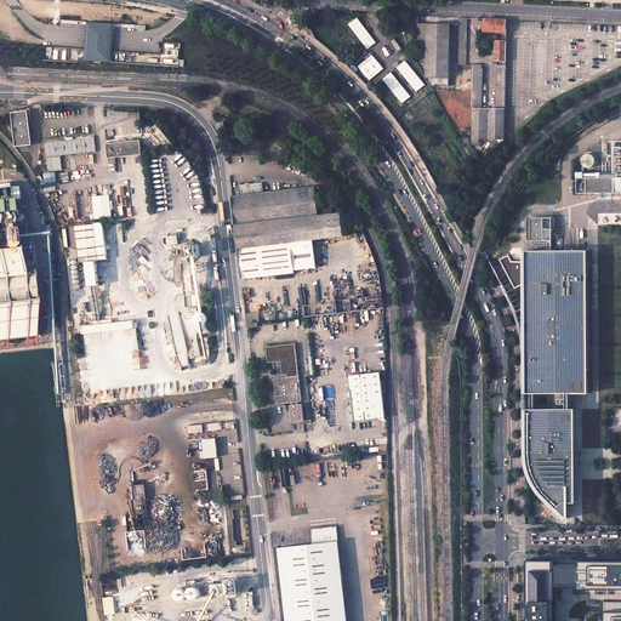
[(368,50),(376,43),(357,17),(348,24),(368,50)]
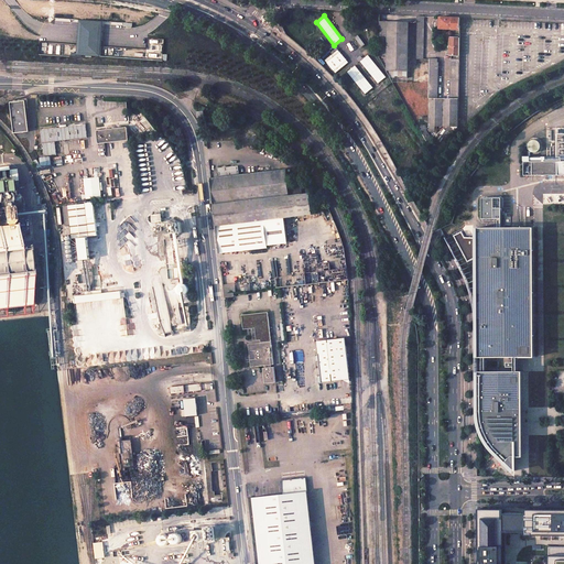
[(76,46),(75,56),(99,58),(100,47),(101,34),(101,24),(78,22),(77,32),(76,46)]
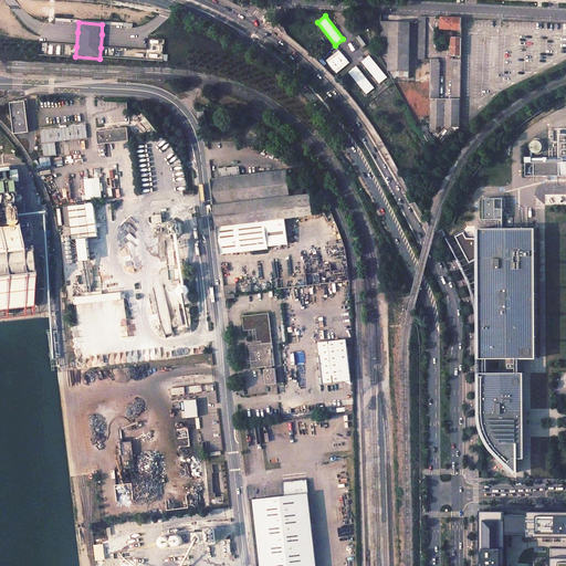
[(409,77),(410,23),(383,22),(383,55),(388,55),(388,72),(394,72),(394,77),(409,77)]
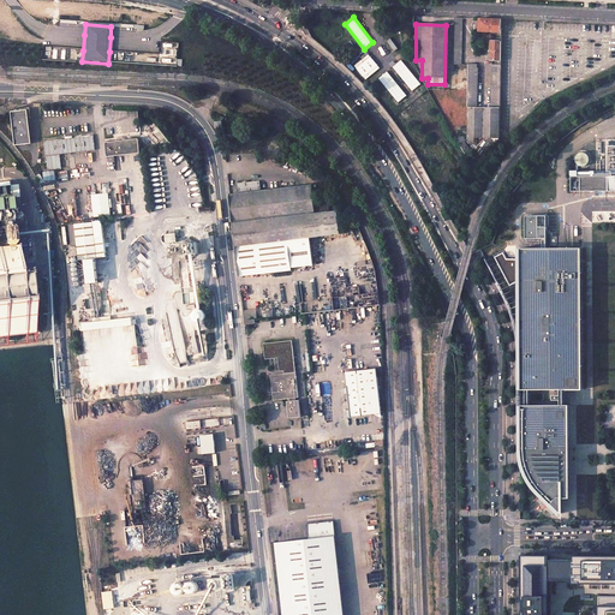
[(501,61),(501,41),(489,41),(489,61),(501,61)]
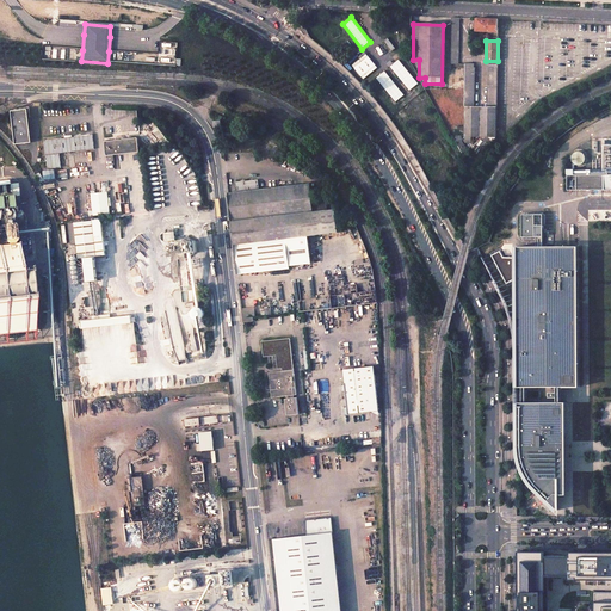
[(159,53),(109,50),(109,61),(177,65),(178,42),(160,42),(159,53)]
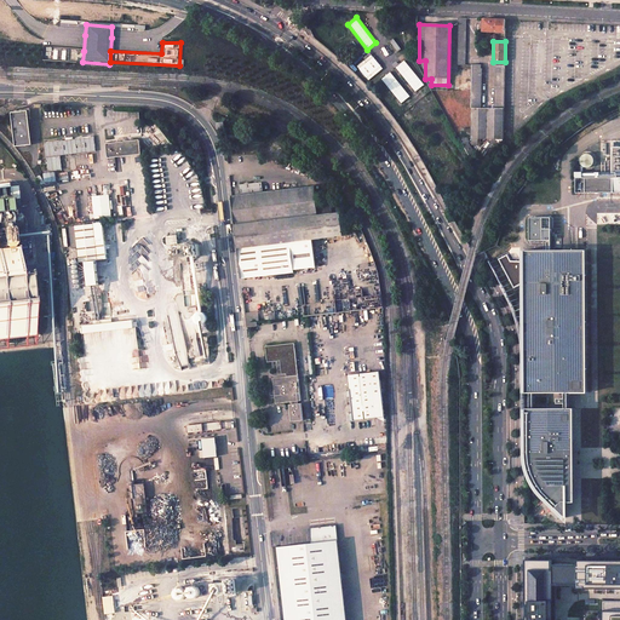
[(356,67),(368,81),(383,68),(371,55),(356,67)]
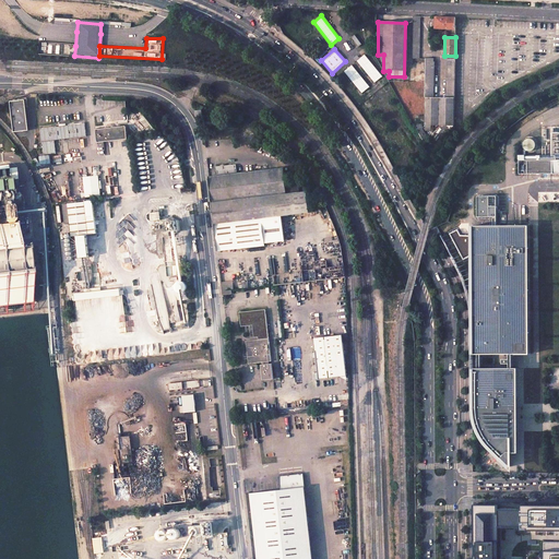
[(365,55),(357,61),(375,83),(382,76),(365,55)]
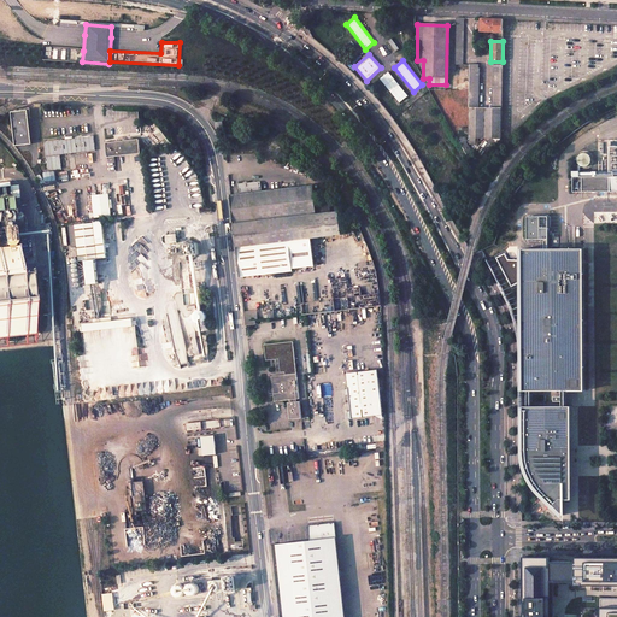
[(503,119),(503,63),(494,63),(493,107),(479,107),(480,68),(477,68),(477,64),(470,64),(469,137),(501,139),(503,119)]
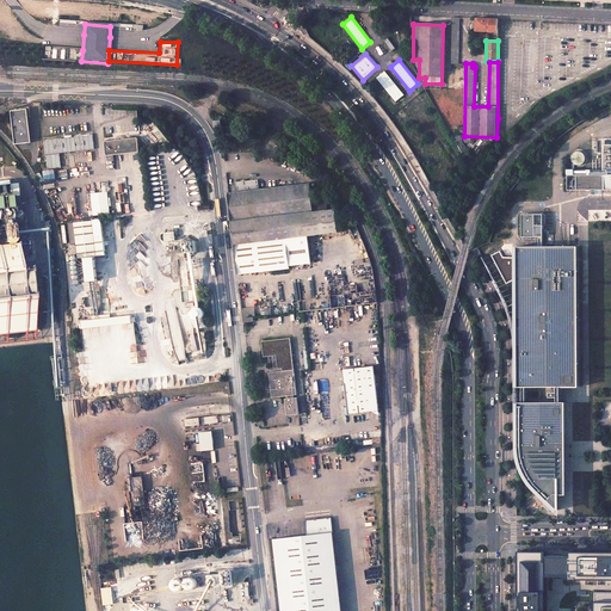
[(384,72),(376,79),(395,102),(403,96),(384,72)]
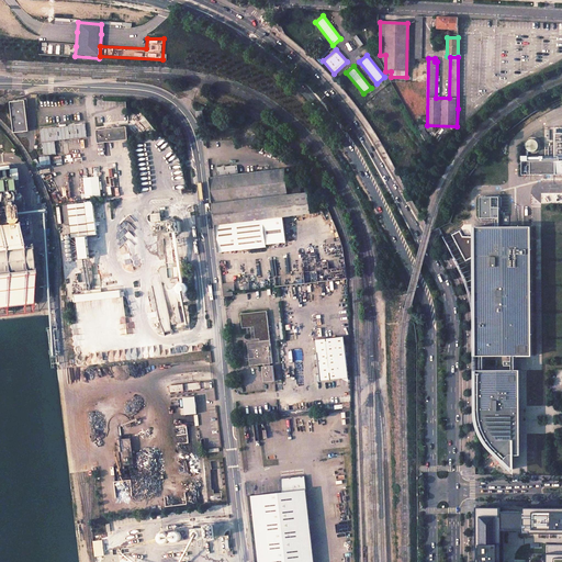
[(10,101),(13,133),(29,131),(25,100),(10,101)]
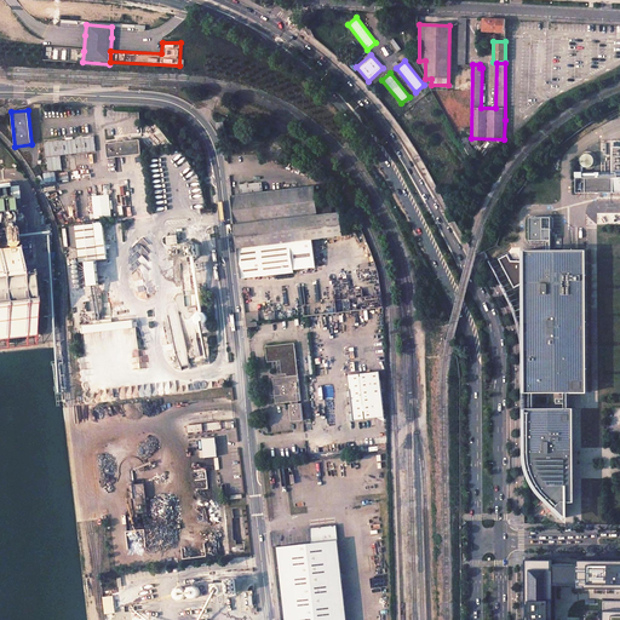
[(56,141),(45,142),(46,158),(47,158),(49,171),(62,170),(61,155),(70,154),(72,155),(73,154),(96,151),(95,136),(84,137),(82,136),(81,137),(76,138),(63,141),(63,139),(58,141),(57,139),(56,141)]
